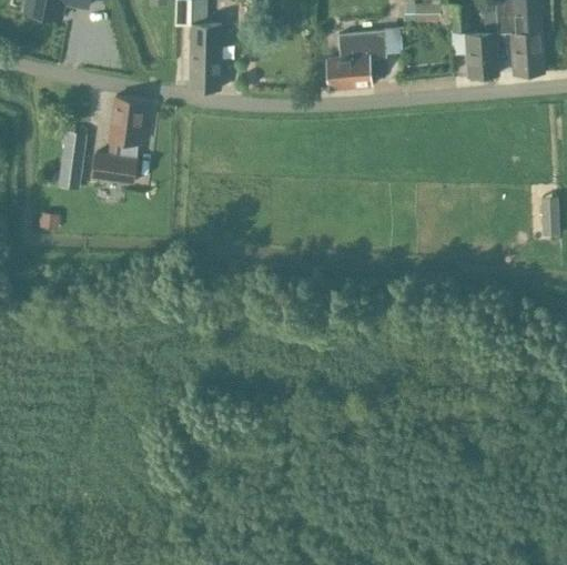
[(26,0),(23,12),(60,19),(63,4),(87,9),(88,0),(26,0)]
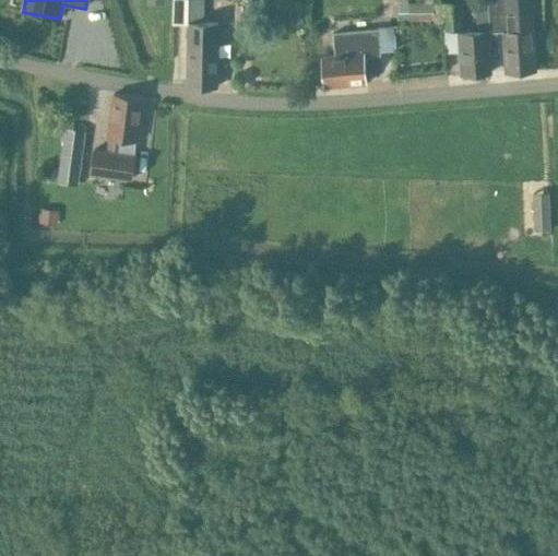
[(171,0),(171,25),(188,26),(186,89),(215,89),(217,25),(203,25),(203,0),(171,0)]
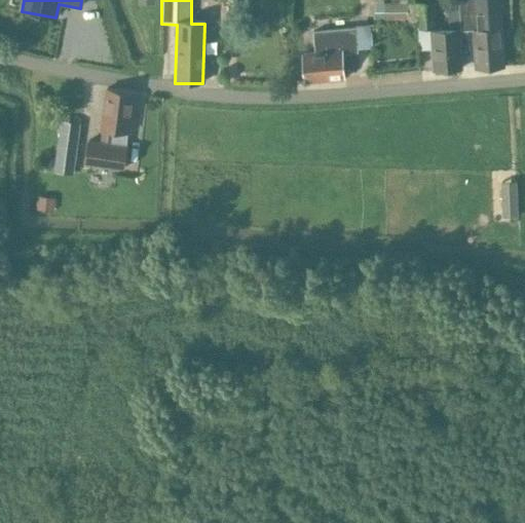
[(455,0),(457,31),(472,30),(474,69),(500,68),(496,0),(455,0)]
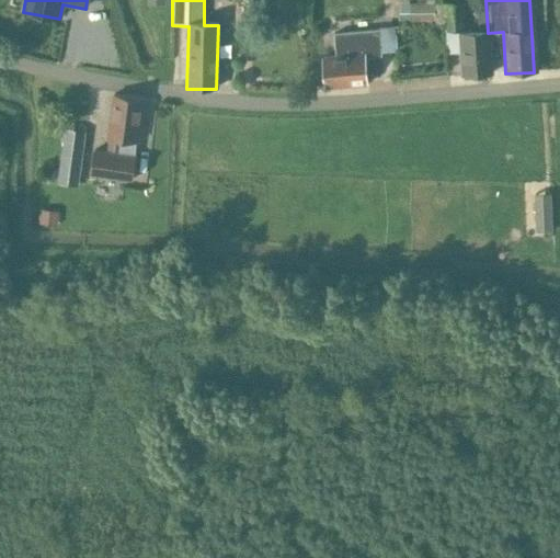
[(445,6),(434,6),(435,26),(445,26),(446,30),(444,30),(444,33),(464,32),(463,4),(454,6),(445,6)]
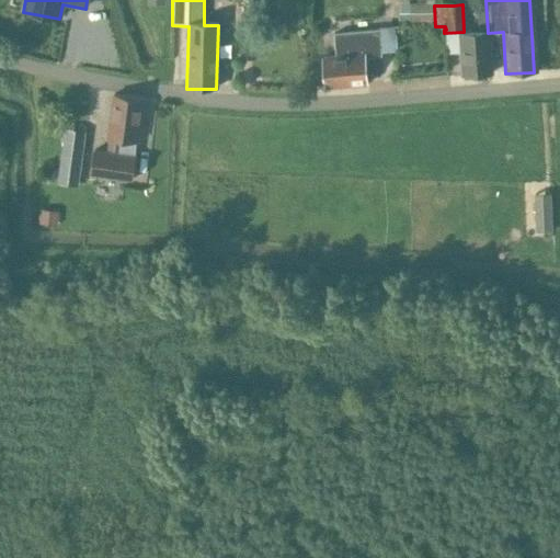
[(411,26),(435,26),(434,6),(418,6),(410,6),(410,7),(411,26)]
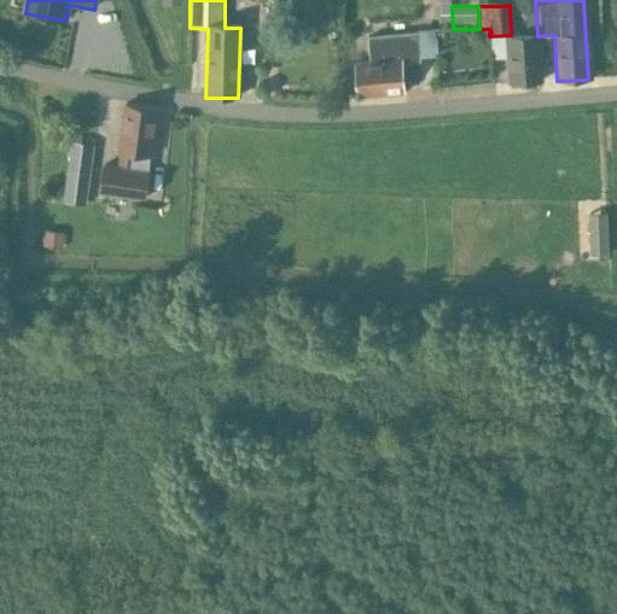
[(539,83),(535,15),(525,15),(527,37),(506,37),(508,85),(539,83)]
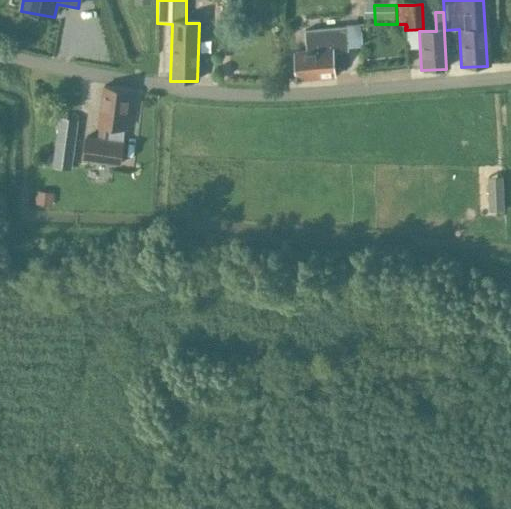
[(348,50),(346,29),(303,33),(305,54),(293,55),(295,81),(333,77),(331,51),(348,50)]
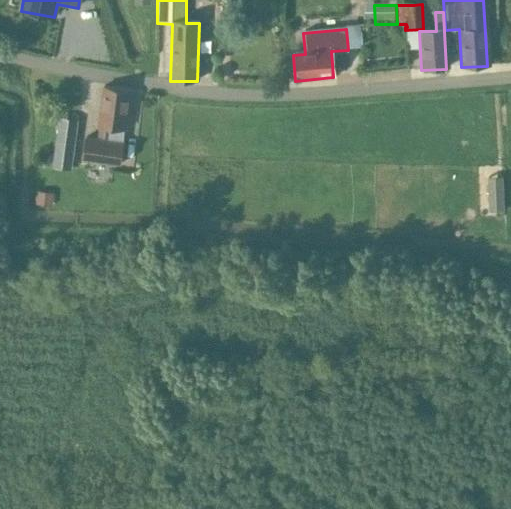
[(104,140),(84,138),(82,161),(121,166),(129,92),(102,89),(98,127),(105,128),(104,140)]
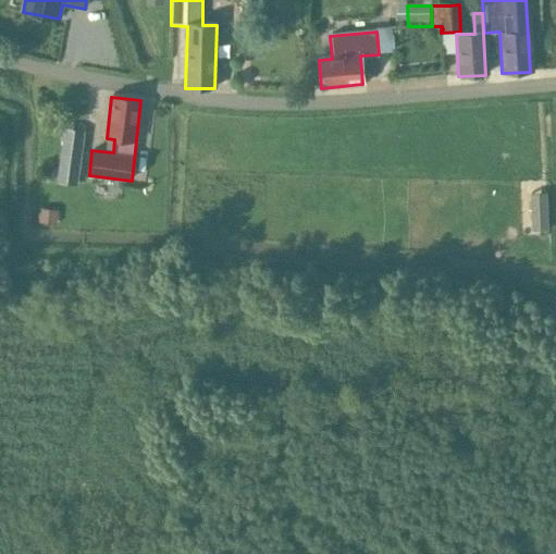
[(76,186),(82,144),(62,140),(57,184),(76,186)]
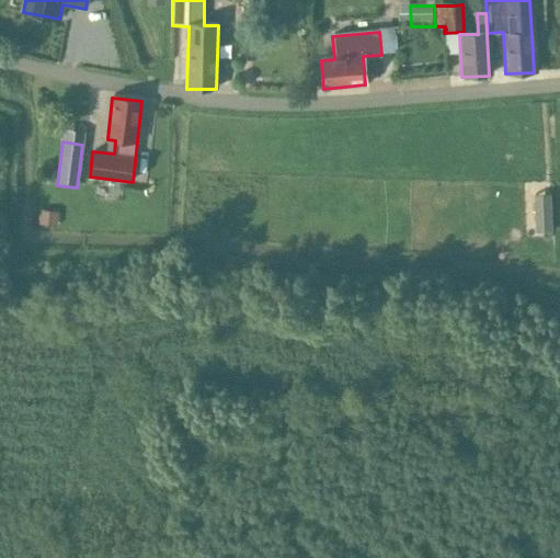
[(549,196),(534,196),(536,234),(551,234),(549,196)]
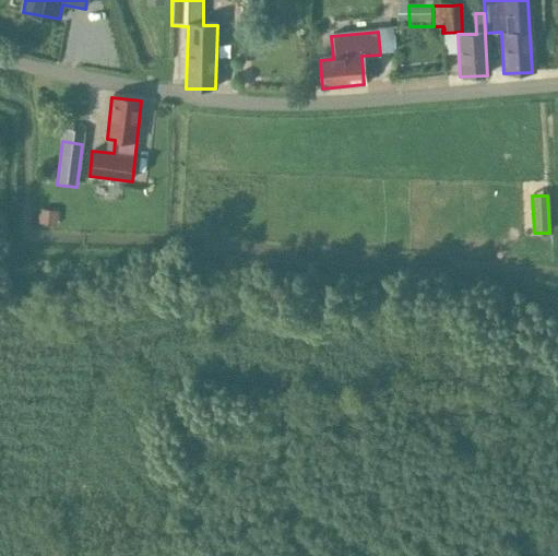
[(38,212),(37,225),(57,227),(58,214),(38,212)]
